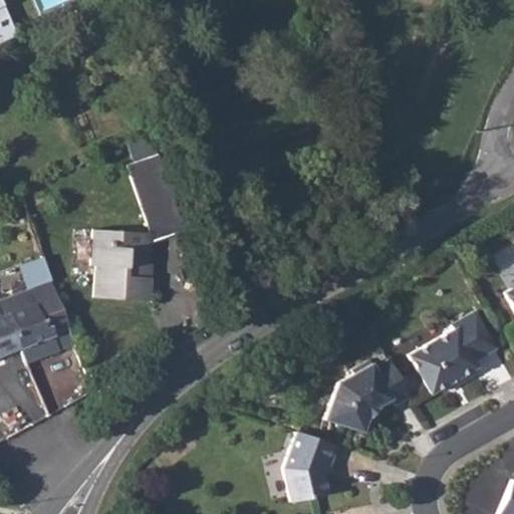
[(3,0),(0,0),(0,43),(20,35),(3,0)]
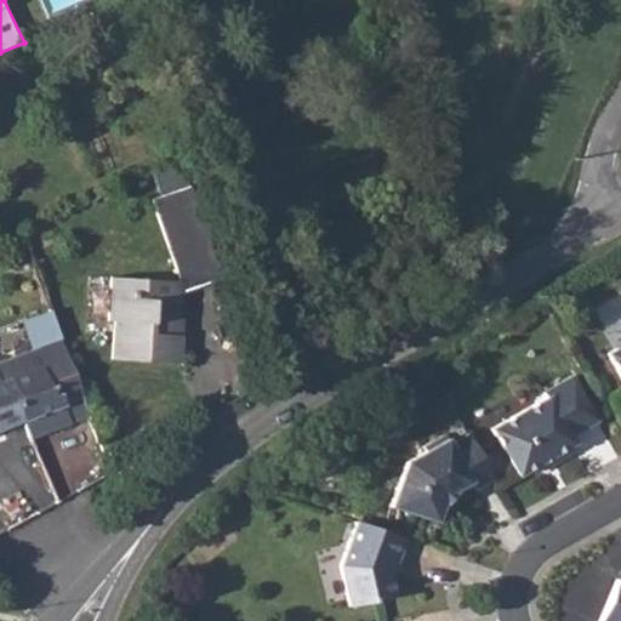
[(187,181),(151,193),(180,280),(182,280),(182,285),(218,273),(187,181)]
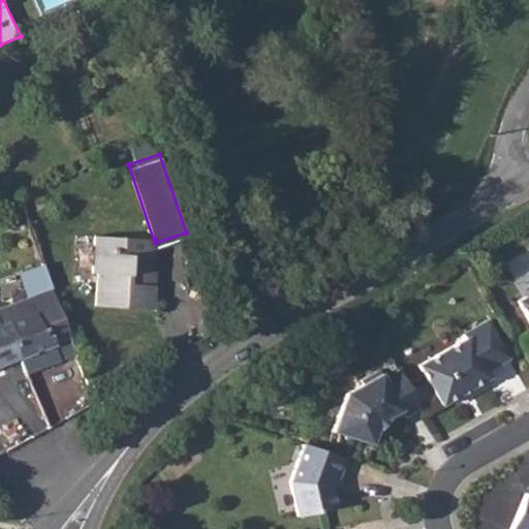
[(152,308),(152,284),(147,283),(149,256),(154,256),(155,243),(155,239),(153,239),(93,236),(91,273),(96,273),(94,305),(152,308)]
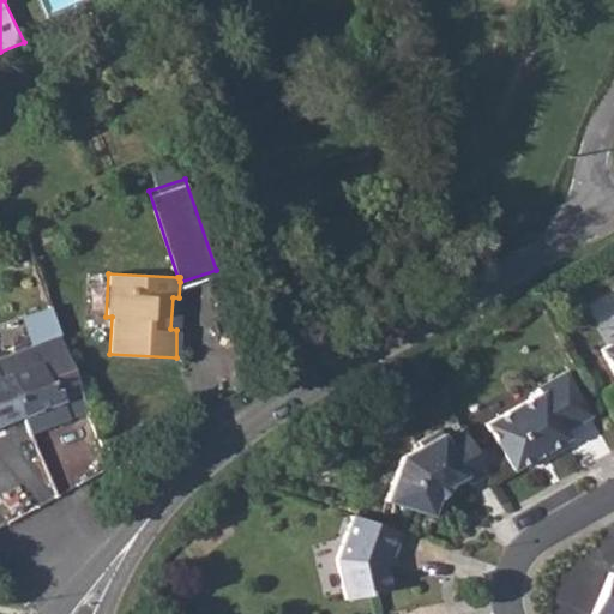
[(56,333),(0,355),(0,380),(7,378),(22,414),(28,431),(86,410),(79,391),(56,333)]
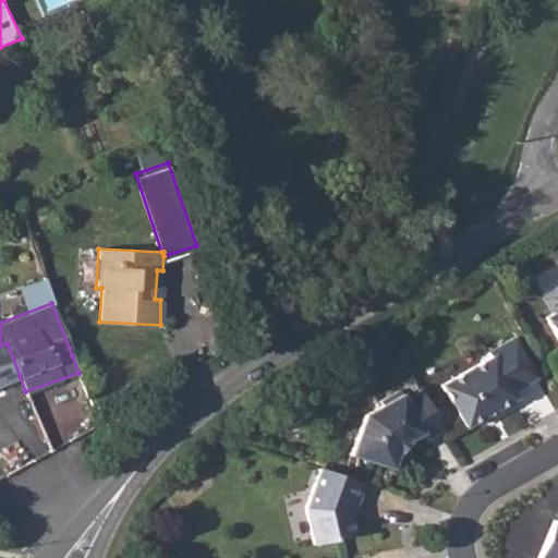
[(557,311),(546,318),(557,338),(557,311)]
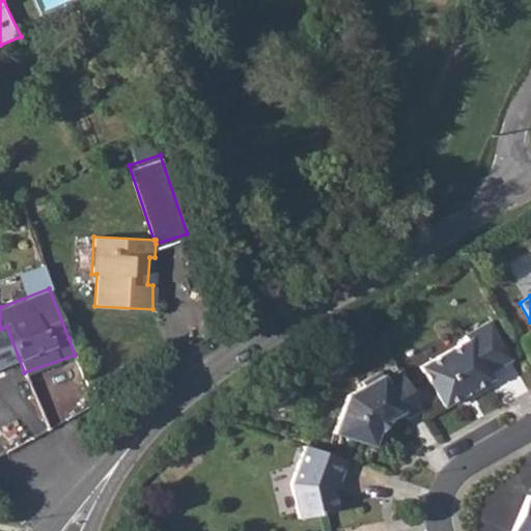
[(467,340),(420,366),(443,406),(472,389),(474,392),(492,381),(486,372),(510,359),(488,322),(464,335),(467,340)]
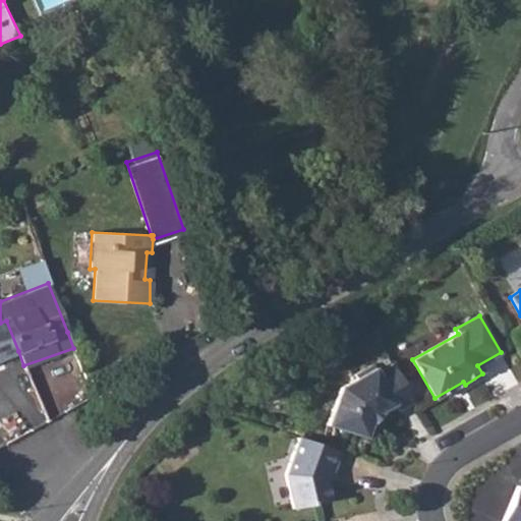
[(0,323),(0,357),(18,351),(6,321),(0,323)]
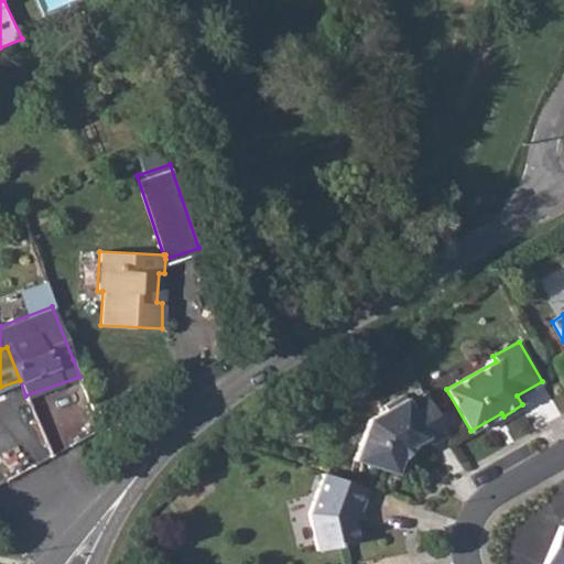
[(447,435),(424,394),(408,403),(402,394),(383,407),(386,409),(368,420),(353,459),(394,475),(401,454),(408,447),(426,437),(431,445),(447,435)]
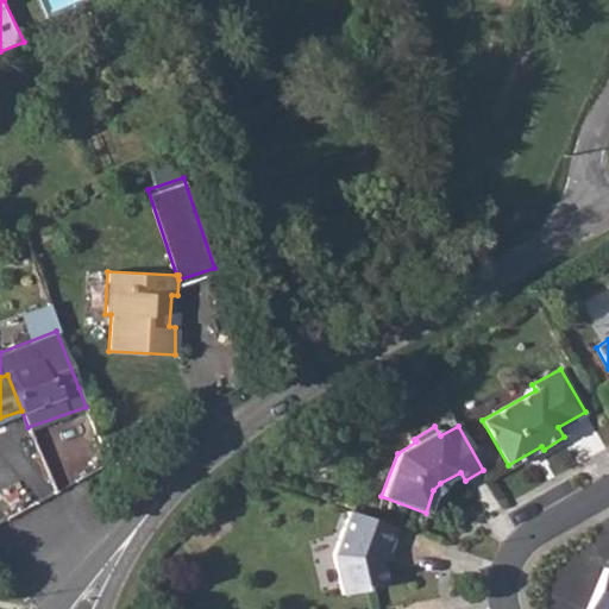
[(397,527),(349,510),(334,553),(343,594),(387,584),(381,558),(384,545),(390,547),(397,527)]
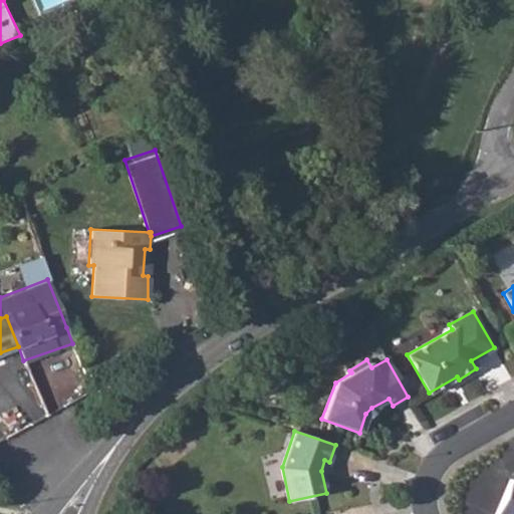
[(513,513),(513,480),(511,479),(496,513),(513,513)]
